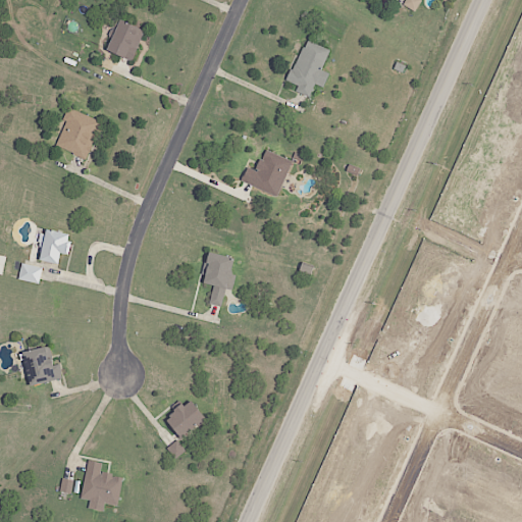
[(421,0),(420,0),(405,0),(403,4),(414,12),(421,0)]
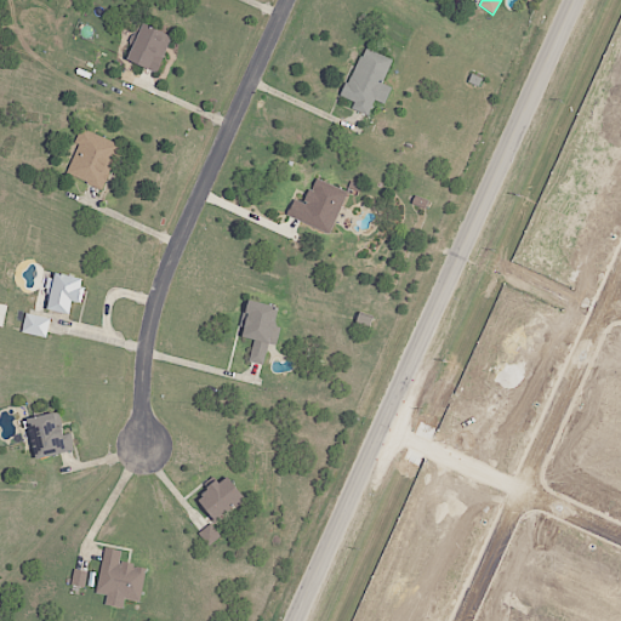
[(172,35),(135,21),(130,34),(137,36),(127,60),(158,72),(172,35)]
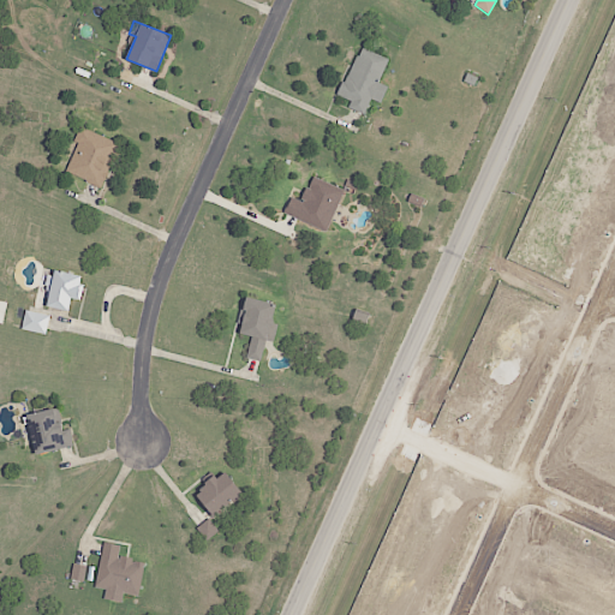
[(387,87),(378,83),(388,58),(358,47),(340,96),(351,100),(347,108),(364,114),(370,100),(381,103),(387,87)]
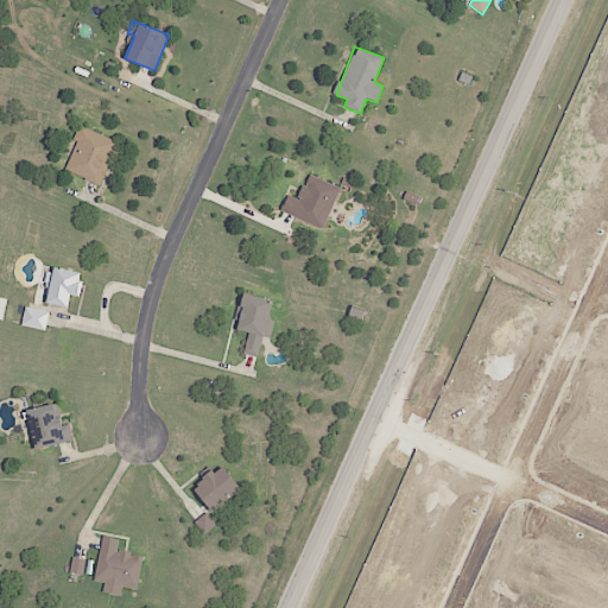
[(65,171),(102,185),(118,140),(77,126),(74,139),(76,140),(65,171)]
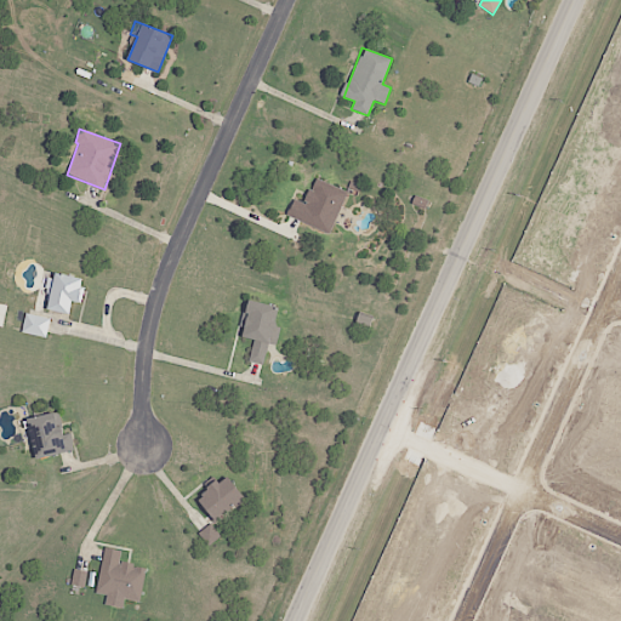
[(305,203),(292,199),(286,216),(330,233),(347,191),(314,178),(305,203)]
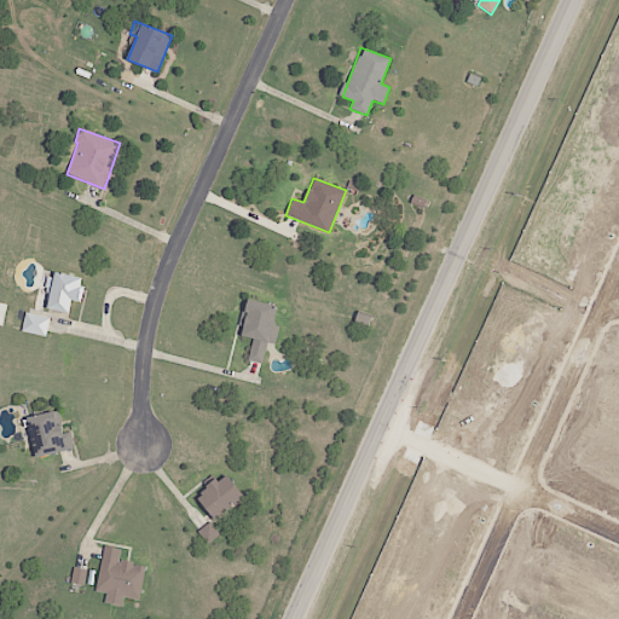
[(80,302),(84,277),(52,272),(45,308),(69,313),(71,301),(80,302)]
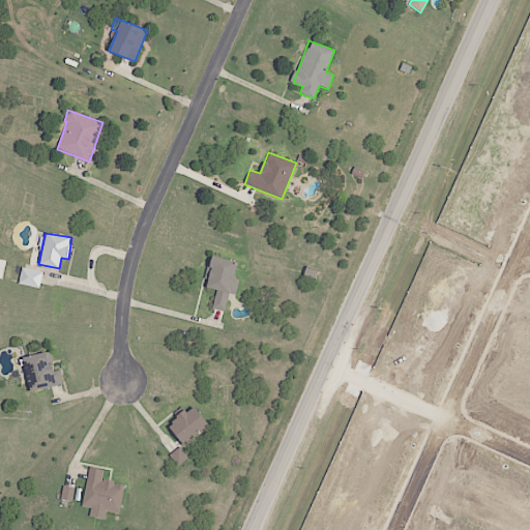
[(212,308),(225,312),(229,293),(236,295),(239,278),(234,277),(238,262),(211,256),(205,287),(216,290),(212,308)]
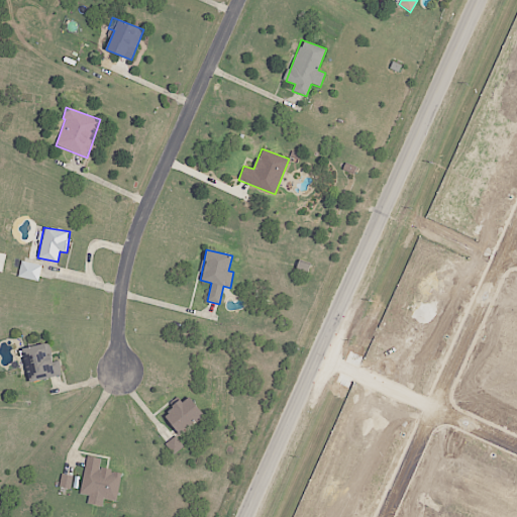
[(37,282),(41,266),(21,261),(17,277),(37,282)]
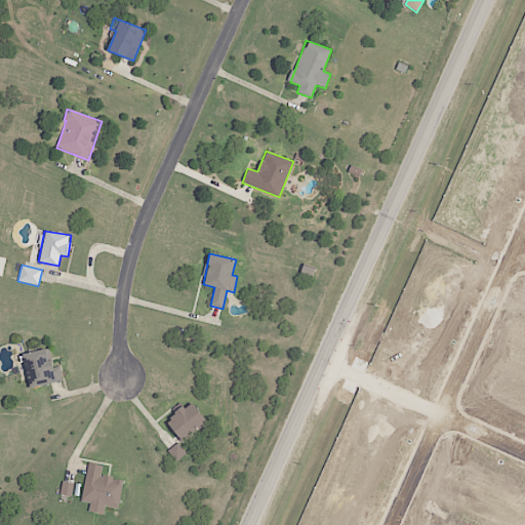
[(29,388),(63,381),(59,366),(51,367),(48,349),(24,353),(29,388)]
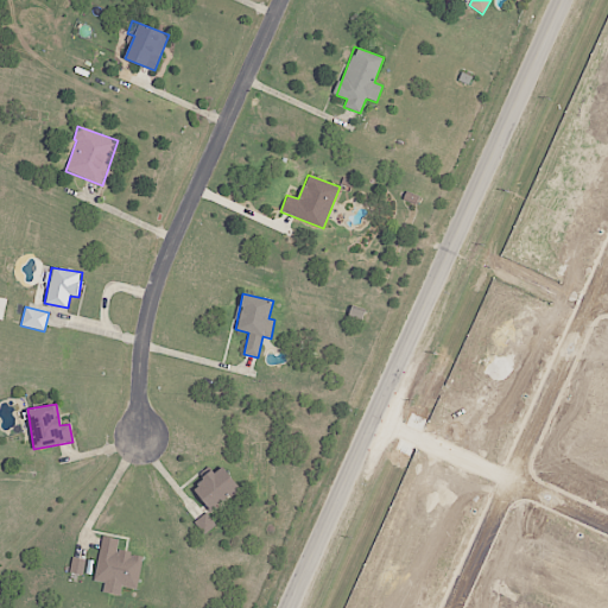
[(240,487),(220,464),(192,489),(213,511),(240,487)]
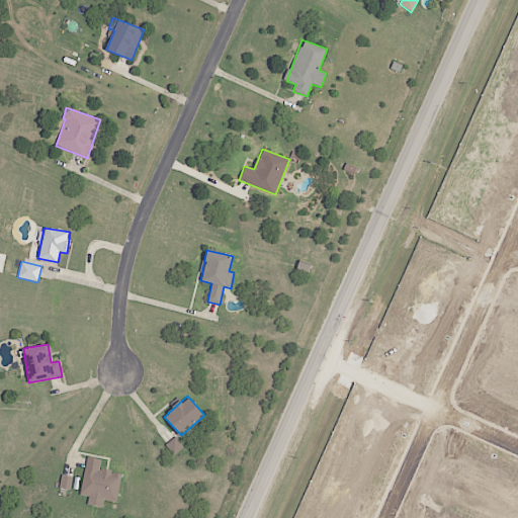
[(184,447),(175,437),(165,445),(174,455),(184,447)]
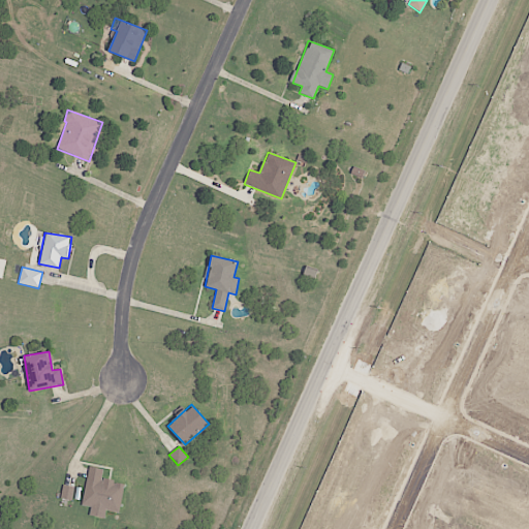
[(124,483),(101,478),(103,469),(89,466),(82,505),(91,507),(89,516),(104,518),(105,510),(119,512),(124,483)]
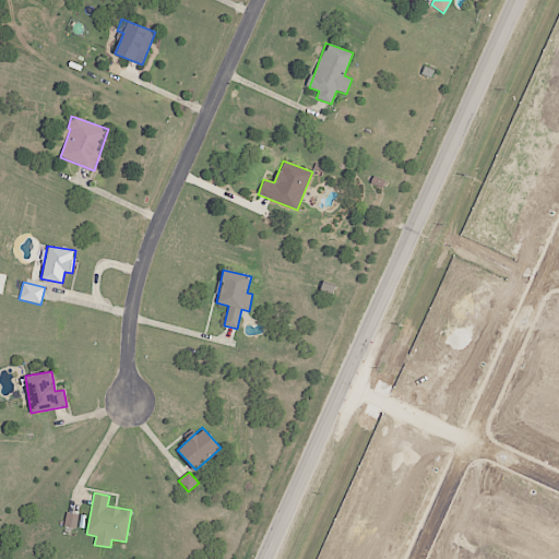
[(75,528),(79,515),(67,512),(64,526),(75,528)]
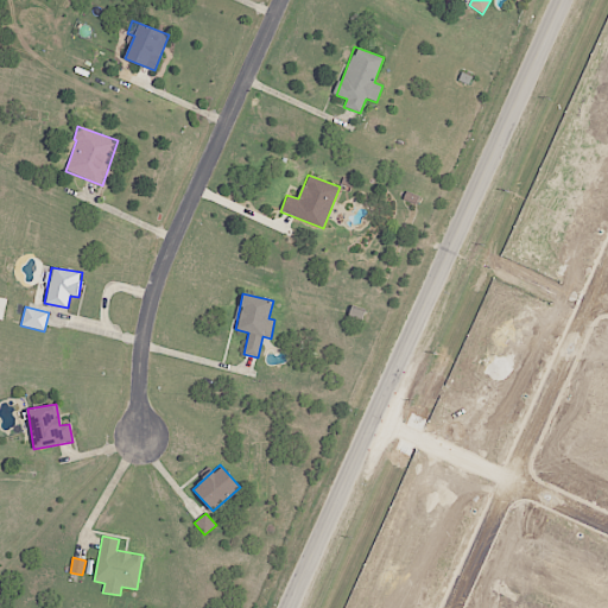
All buildings are outlined.
